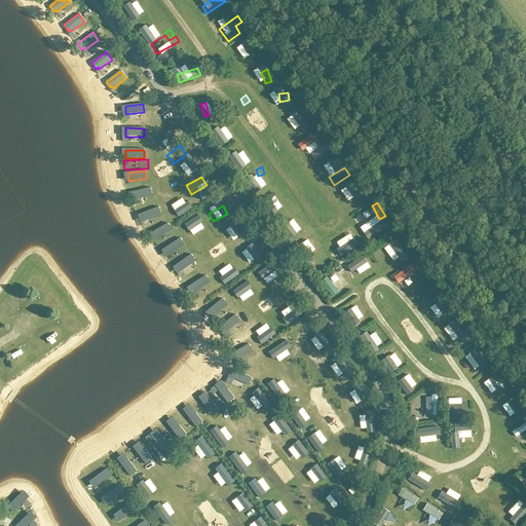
[(363,225),(376,215),(371,209),(358,219),(363,225)]
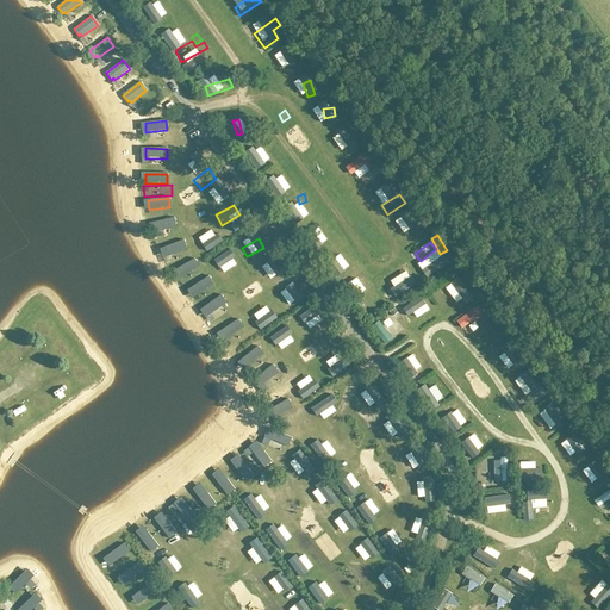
[(195,253),(181,262),(191,277),(205,268),(195,253)]
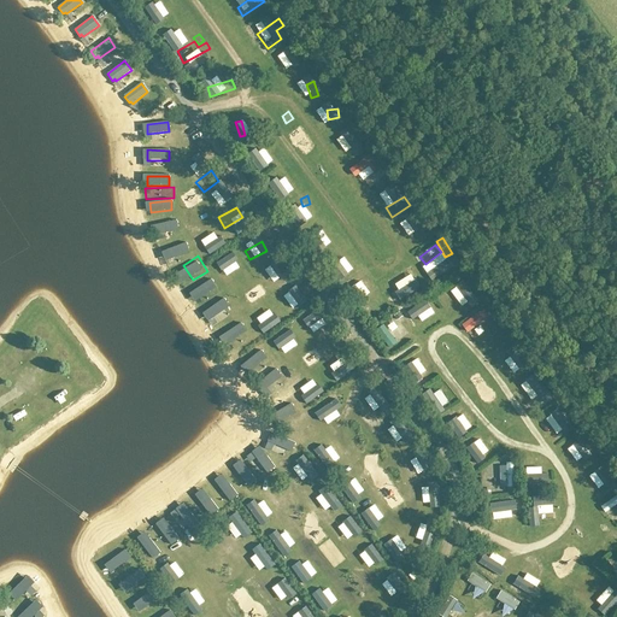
[(412,265),(405,269),(409,276),(403,280),(407,289),(421,282),(412,265)]
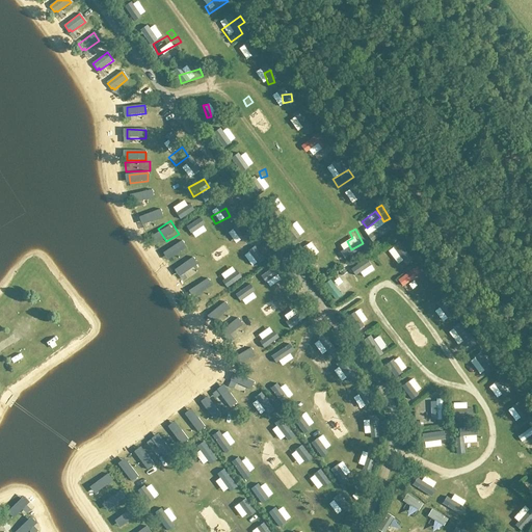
[(183,235),(167,245),(176,259),(191,248),(183,235)]
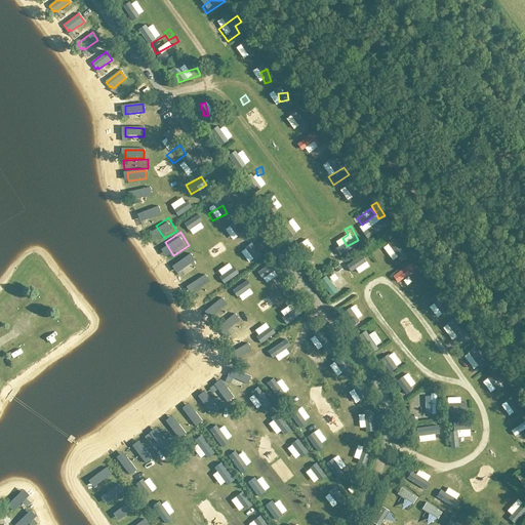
[(243,265),(261,252),(256,244),(238,256),(243,265)]
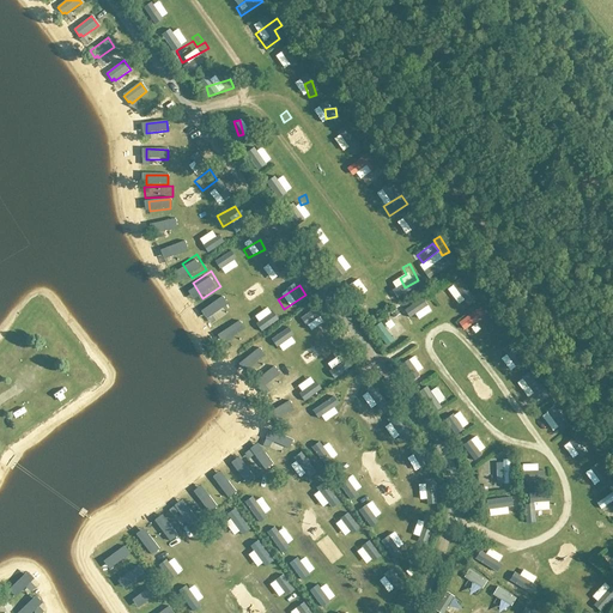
[(447,290),(441,293),(451,310),(457,307),(447,290)]
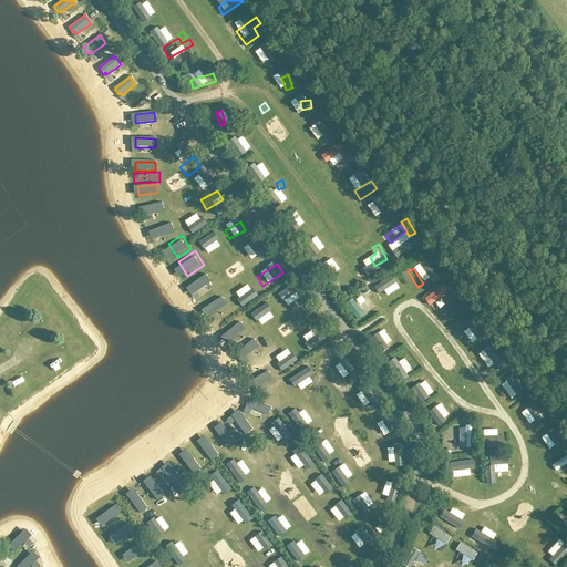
[(206,275),(189,286),(194,294),(210,282),(206,275)]
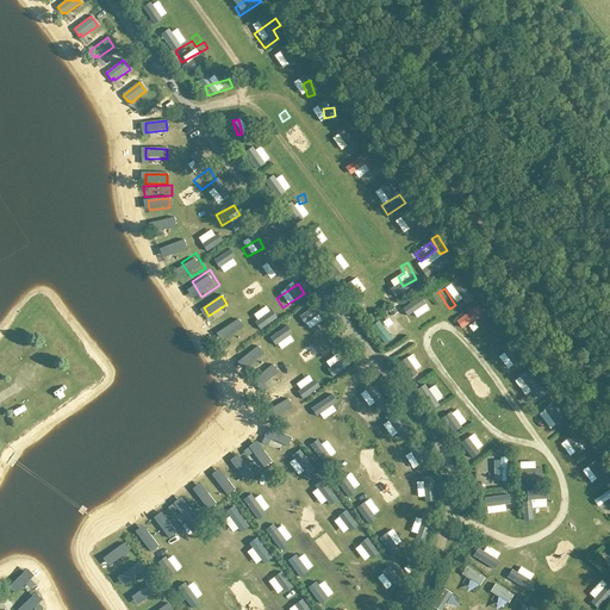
[(310,299),(303,305),(309,312),(303,317),(312,329),(325,319),(310,299)]
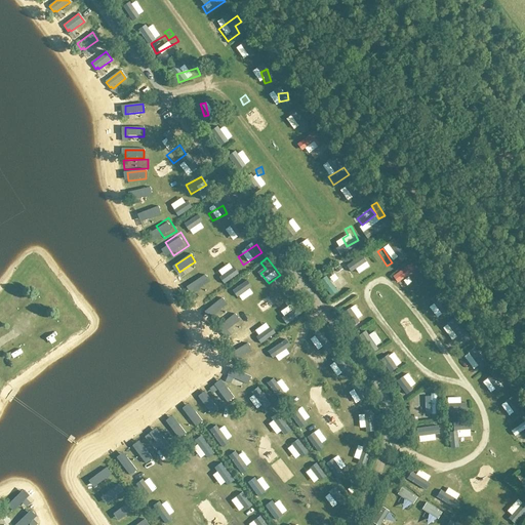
[(204,276),(189,286),(194,292),(209,282),(204,276)]
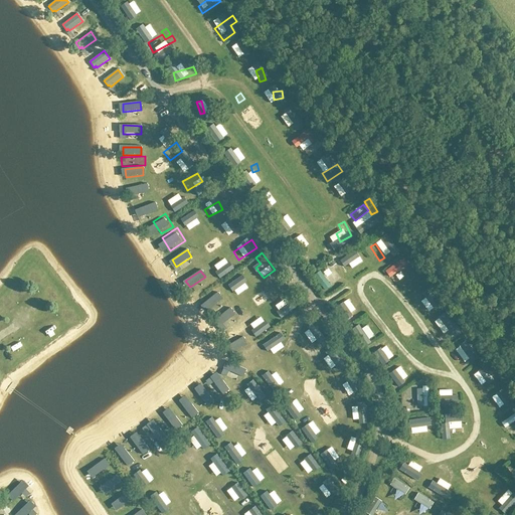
[(209,297),(222,286),(217,280),(204,290),(209,297)]
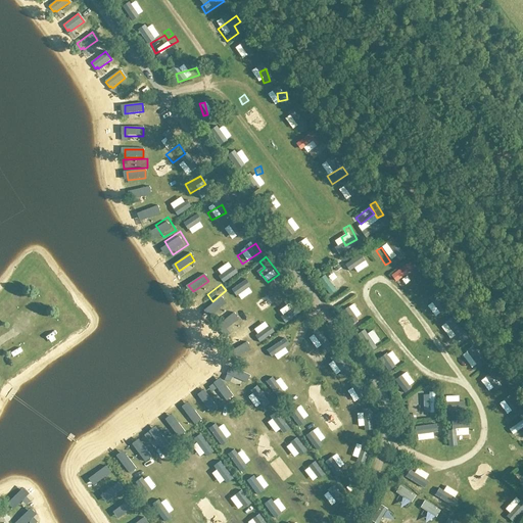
[(221,297),(206,308),(211,316),(226,303),(221,297)]
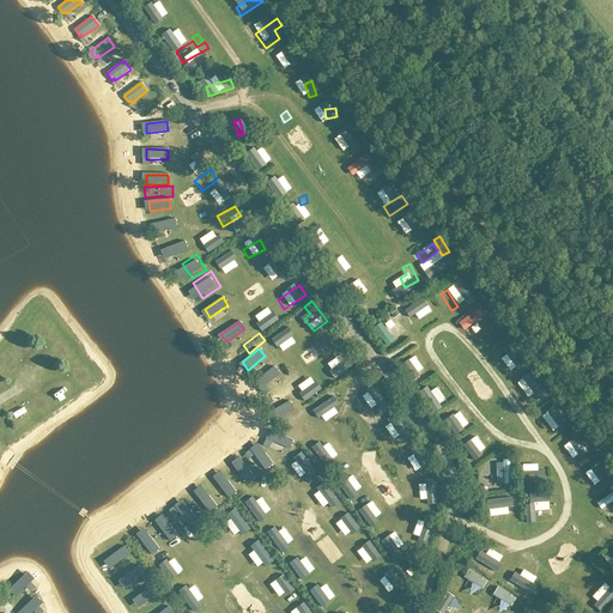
[(412,365),(416,372),(425,366),(422,359),(412,365)]
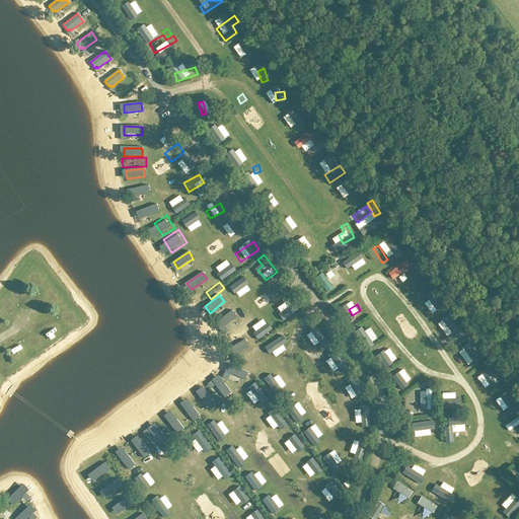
[(428,312),(431,318),(438,314),(437,311),(445,308),(444,306),(428,312)]
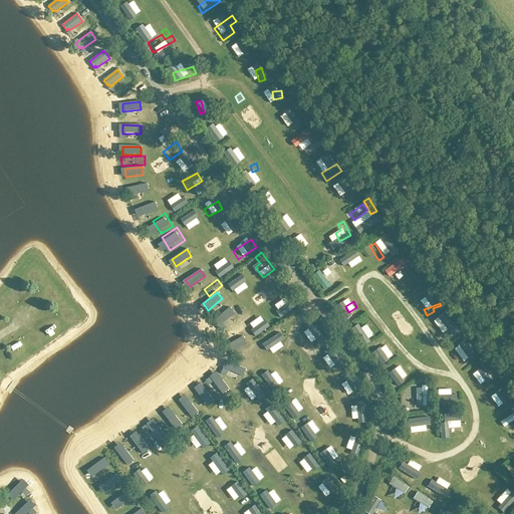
[(361,305),(347,316),(351,322),(365,311),(361,305)]
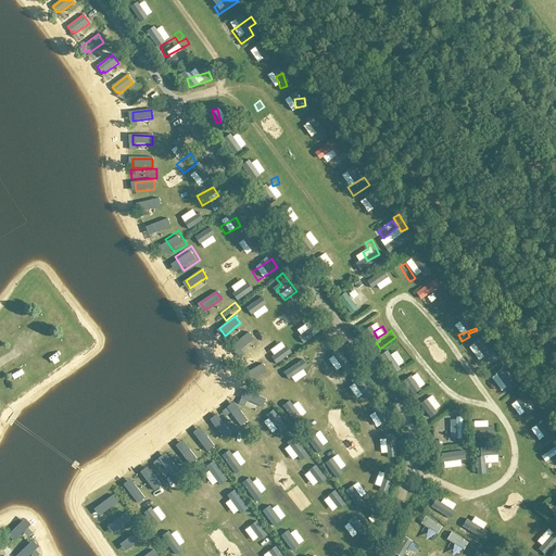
[(249,333),(234,345),(239,352),(254,340),(249,333)]
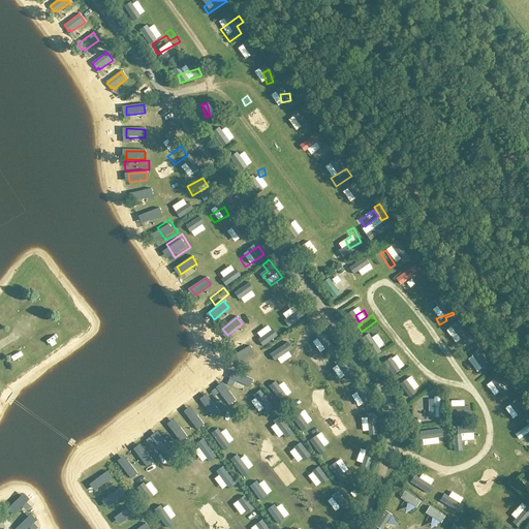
[(461,329),(446,337),(453,348),(467,340),(461,329)]
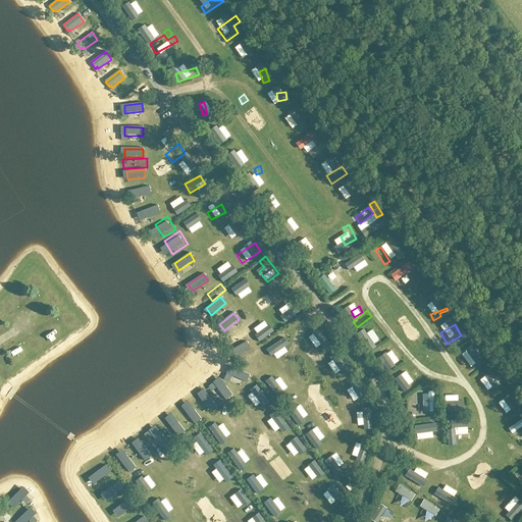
[(383,332),(371,338),(375,346),(386,338),(383,332)]
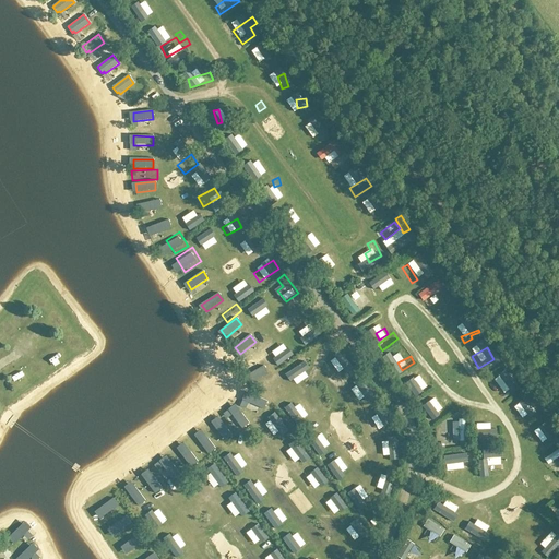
[(354,373),(343,359),(330,369),(341,383),(354,373)]
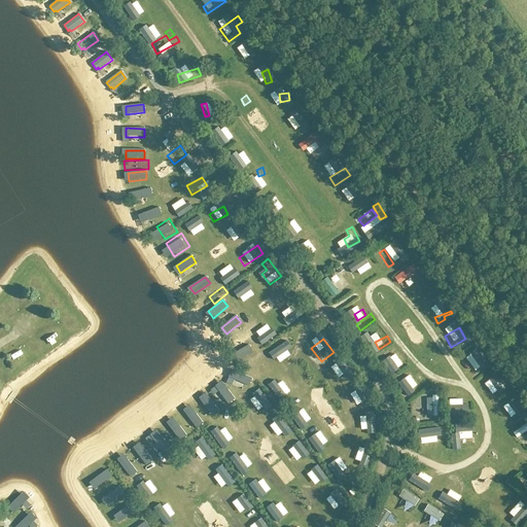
[(12,355),(19,349),(9,341),(4,346),(12,355)]
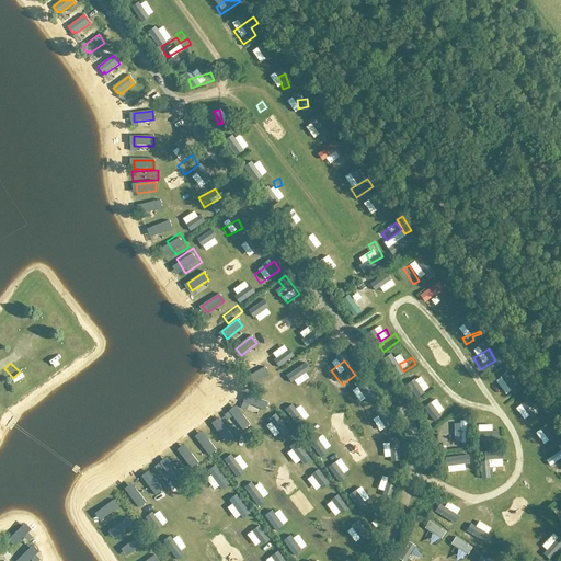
[(265,368),(248,378),(252,386),(268,376),(265,368)]
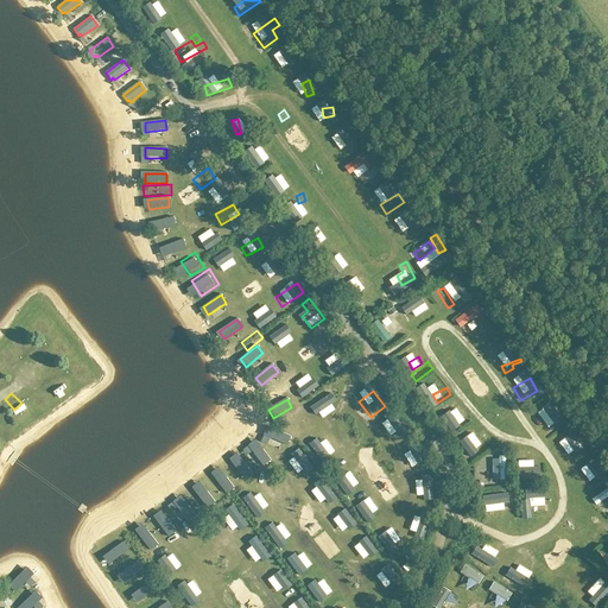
[(449,423),(458,418),(453,407),(443,412),(449,423)]
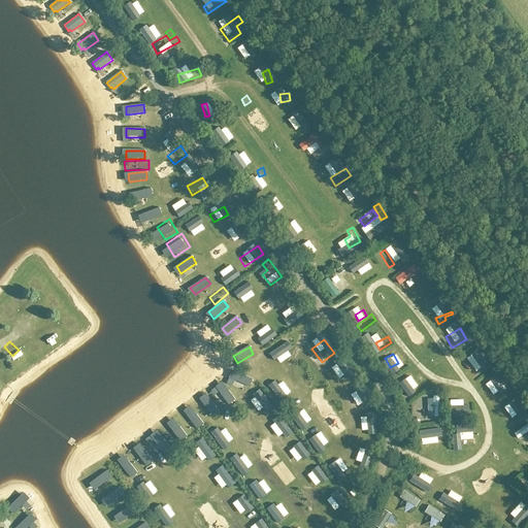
[(325,363),(330,371),(342,364),(337,356),(325,363)]
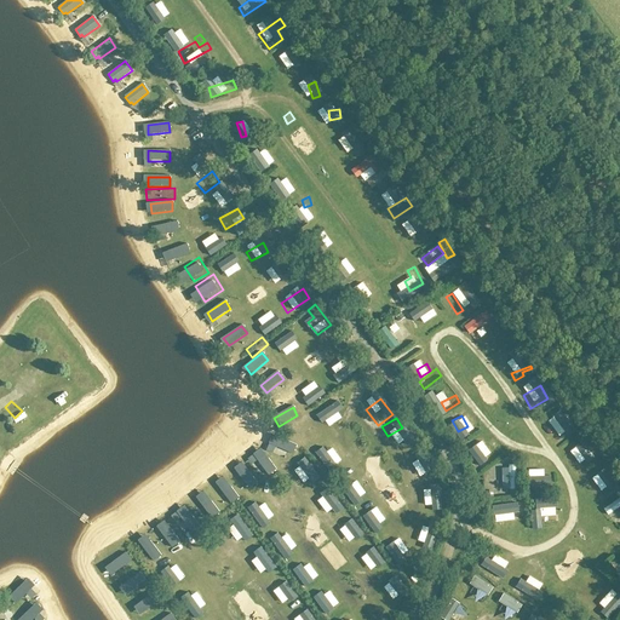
[(276,437),(271,447),(292,455),(296,446),(276,437)]
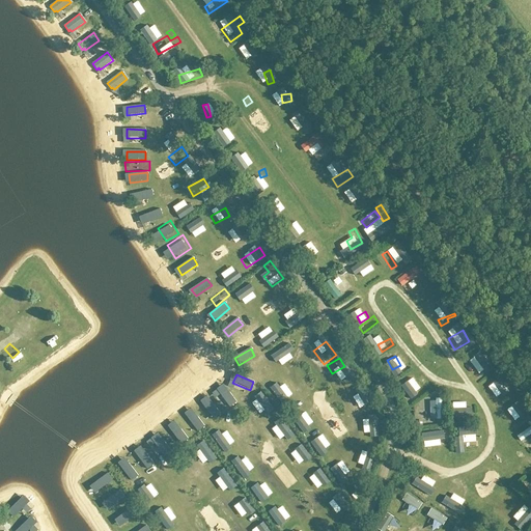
[(424,378),(408,393),(413,398),(428,383),(424,378)]
